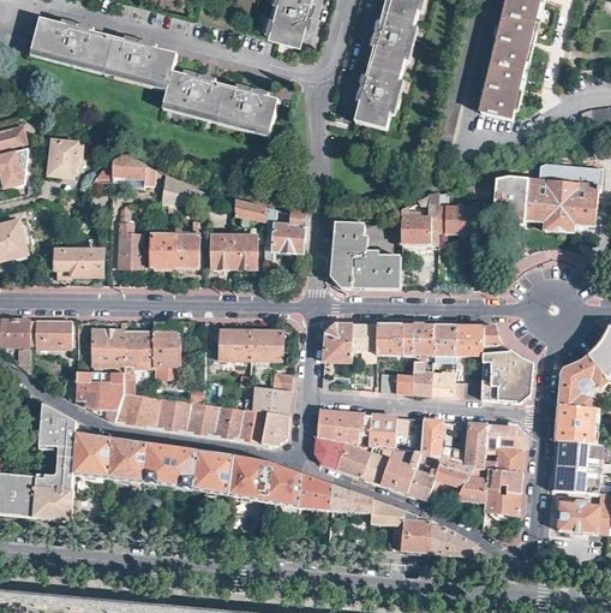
[(270,0),(262,34),(294,42),(301,15),(305,15),(306,6),(304,5),(305,0),(270,0)]
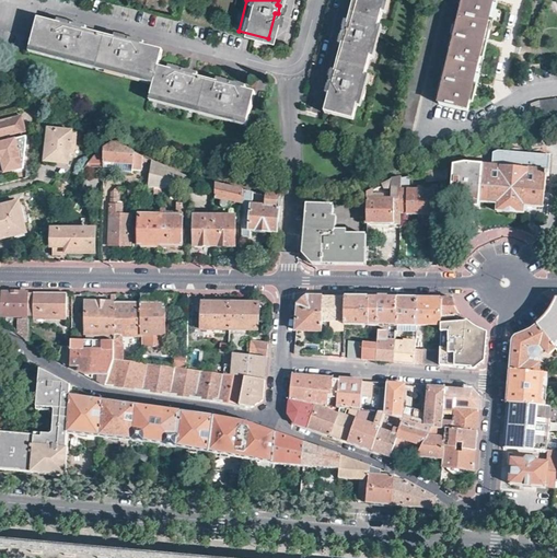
[(362,77),(381,0),(350,0),(344,26),(341,25),(338,34),(341,35),(331,76),(327,76),(325,83),(328,84),(322,109),(351,117),(362,77)]
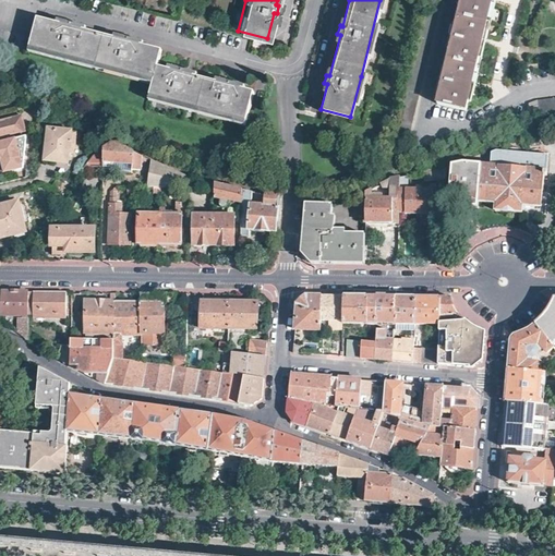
[(471,82),(490,0),(458,0),(434,101),(463,109),(471,82)]
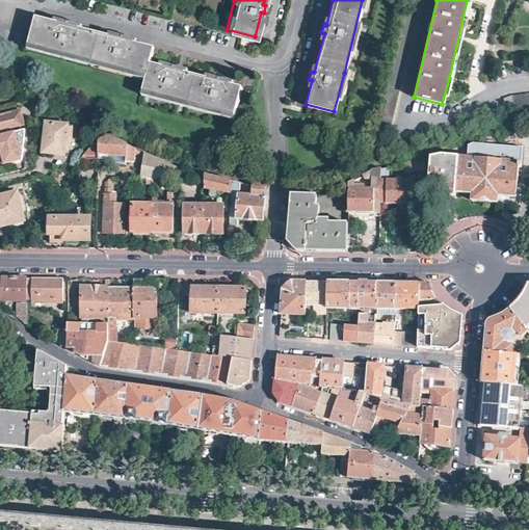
[(149,61),(153,45),(126,37),(126,35),(117,33),(116,35),(71,24),(72,22),(62,20),(62,22),(34,15),(27,43),(106,62),(146,73),(141,89),(233,113),(240,84),(222,80),(222,76),(214,74),(213,78),(177,68),(178,64),(168,62),(167,67),(149,61)]
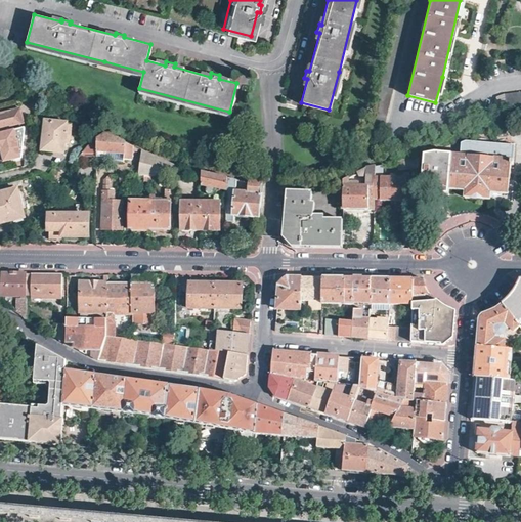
[(244,45),(246,37),(235,35),(233,43),(244,45)]
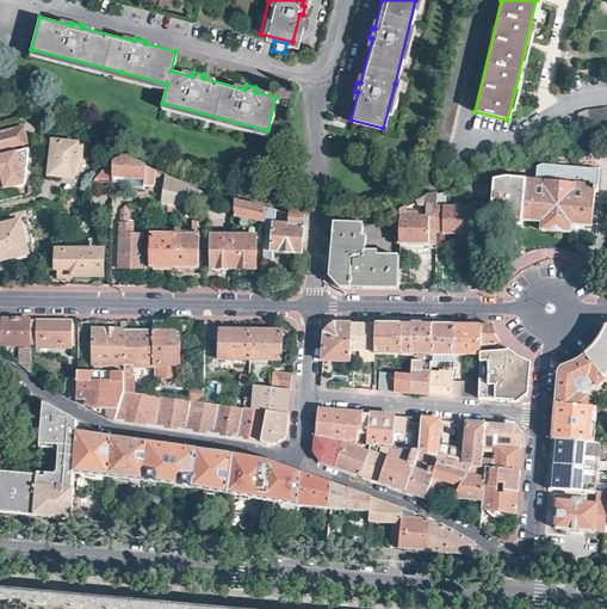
[(606,104),(586,108),(587,125),(606,123),(606,104)]
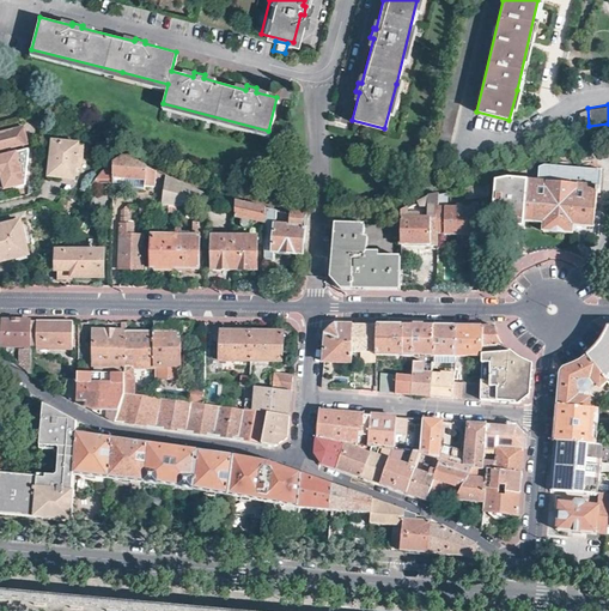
[(22,126),(0,129),(0,147),(26,143),(22,126)]
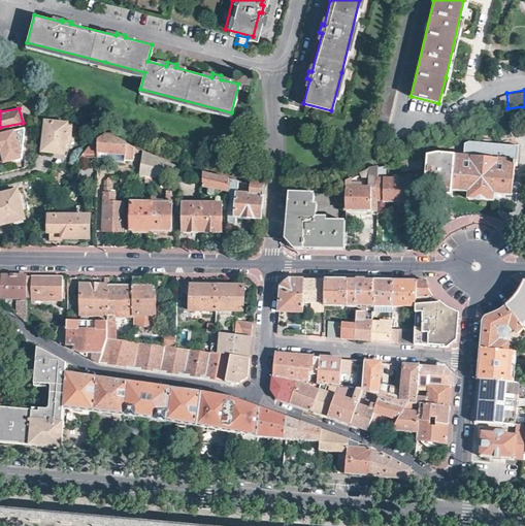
[(63,152),(67,121),(44,119),(41,150),(63,152)]
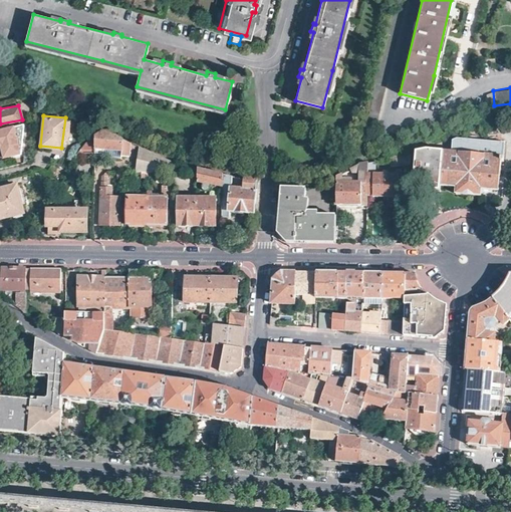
[(22,124),(0,129),(0,149),(1,149),(3,158),(20,154),(22,124)]
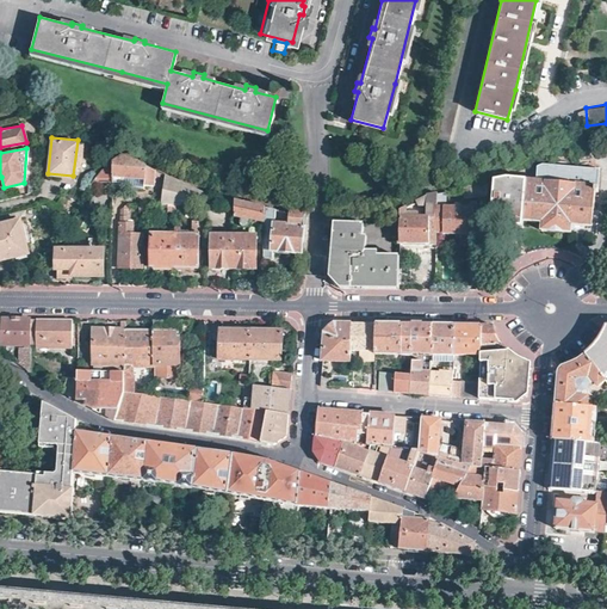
[(110,160),(110,180),(121,180),(121,173),(142,174),(142,180),(152,182),(153,167),(122,154),(118,154),(116,155),(110,160)]
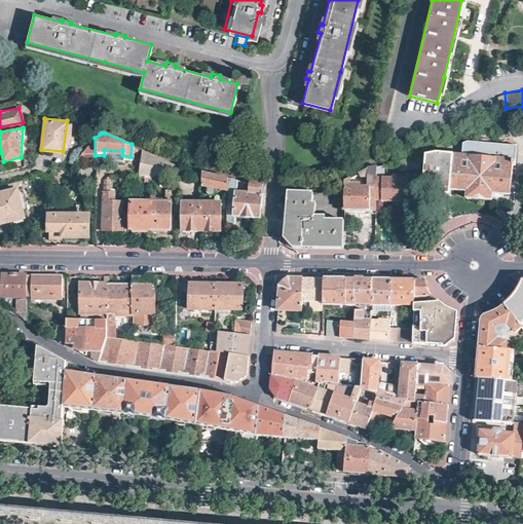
[(75,158),(95,158),(95,155),(95,138),(75,158)]
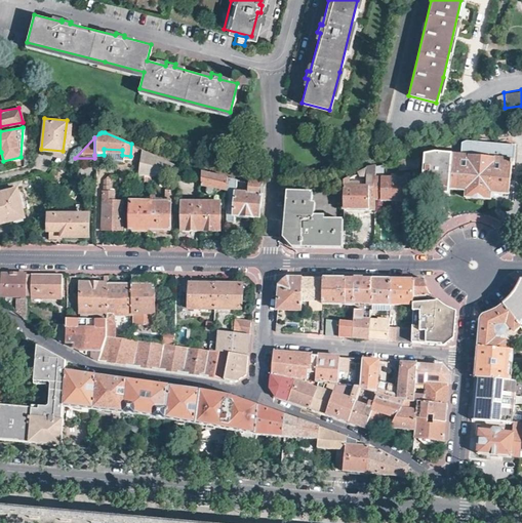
[(459,152),(433,151),(424,153),(423,192),(448,193),(448,187),(464,188),(464,196),(492,197),(492,192),(509,192),(510,163),(514,163),(514,143),(465,138),(460,142),(459,152)]
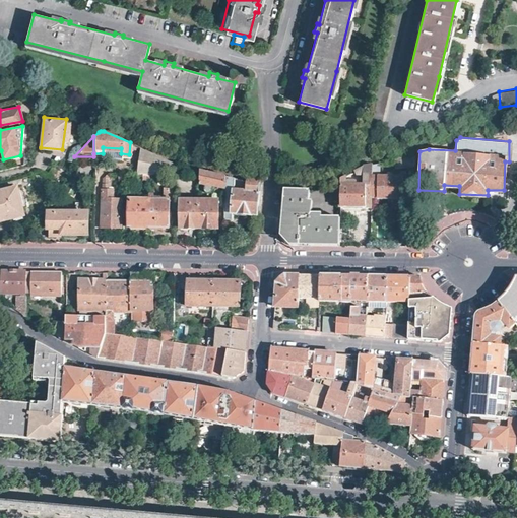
[(170,159),(138,145),(138,171),(141,171),(147,171),(173,172),(173,160),(170,159)]
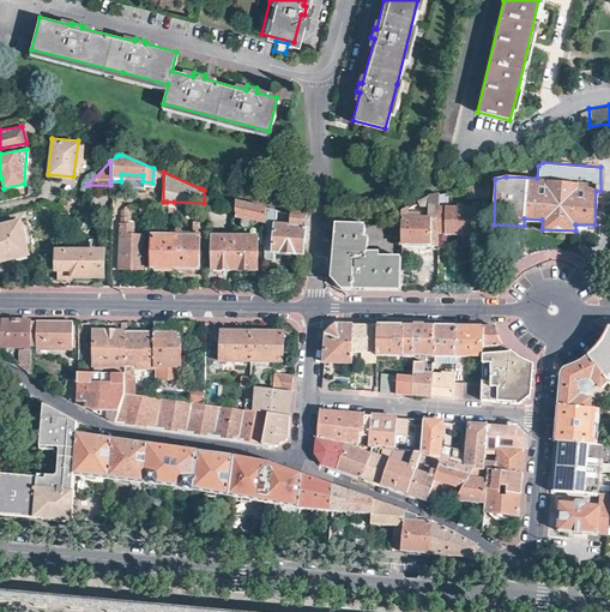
[(464,197),(485,198),(487,183),(465,187),(464,197)]
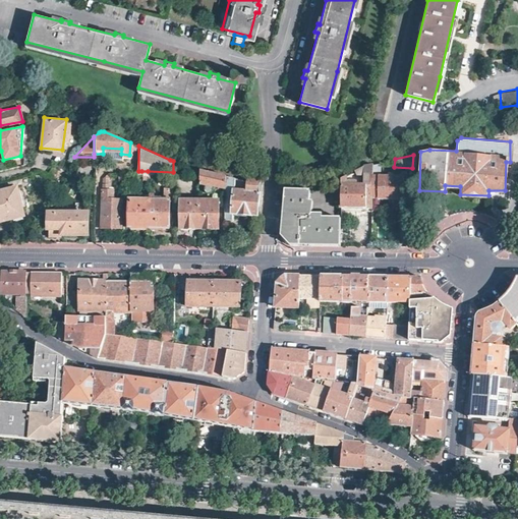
[(62,168),(50,162),(44,175),(55,180),(62,168)]
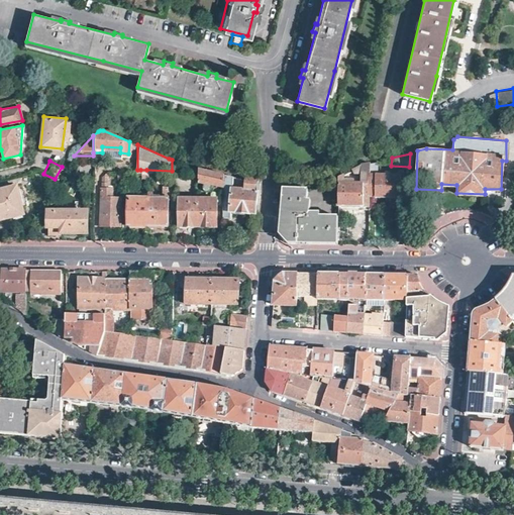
[(341,173),(336,175),(336,204),(352,204),(367,204),(367,193),(368,173),(368,162),(360,164),(355,166),(355,170),(358,170),(358,181),(341,181),(341,173)]
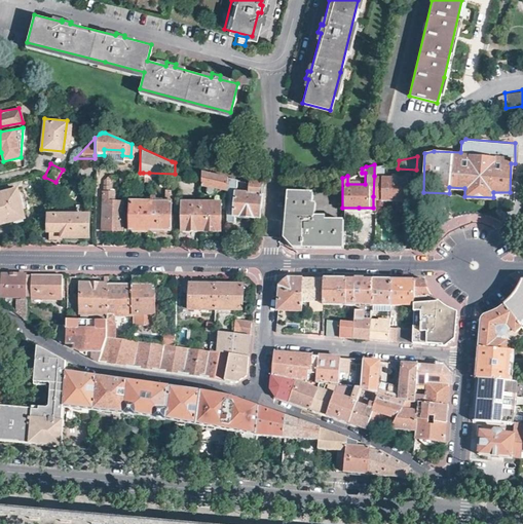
[(199,169),(191,166),(190,174),(199,177),(199,169)]
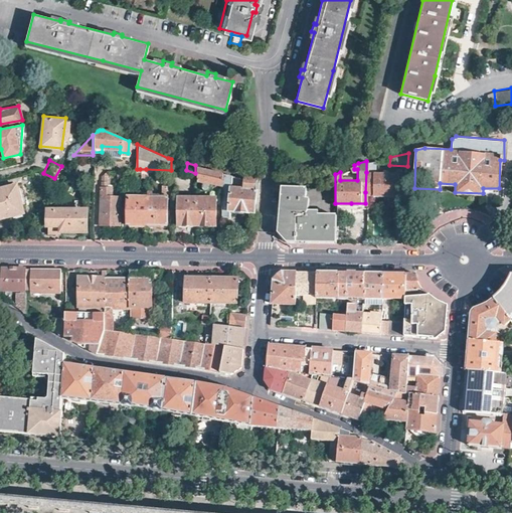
[(208,181),(221,181),(221,170),(195,165),(195,173),(195,181),(201,181),(201,186),(202,187),(202,188),(203,188),(204,188),(205,188),(206,188),(207,187),(207,186),(208,185),(208,181)]
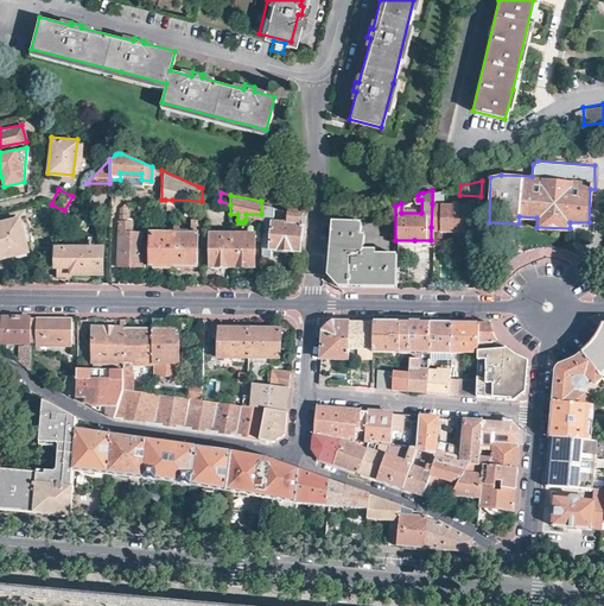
[(432,203),(431,227),(437,227),(437,229),(468,229),(468,232),(475,232),(476,218),(475,218),(475,207),(469,207),(469,203),(456,203),(455,200),(450,200),(450,203),(432,203)]
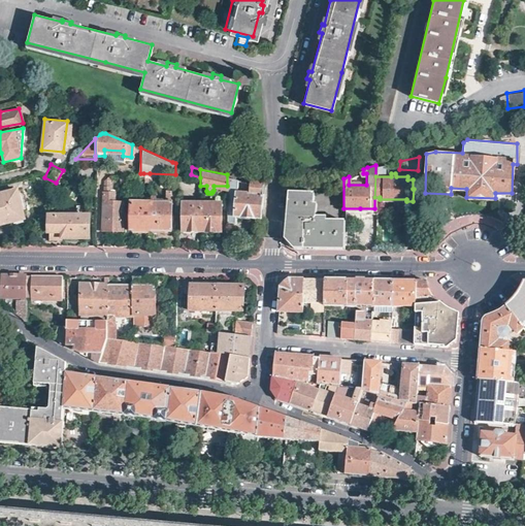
[(107,189),(107,174),(101,178),(101,229),(120,229),(121,200),(113,200),(113,189),(107,189)]
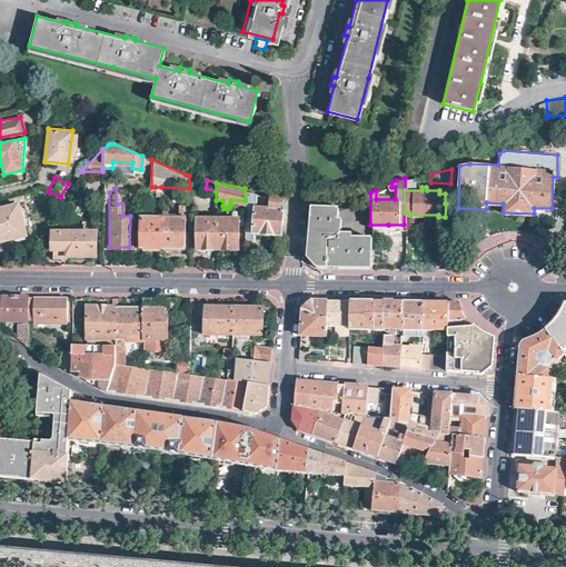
[(250,231),(279,232),(283,198),(283,197),(268,195),(267,205),(255,205),(254,191),(245,188),(245,200),(244,238),(250,238),(250,236),(250,235),(250,234),(250,231)]
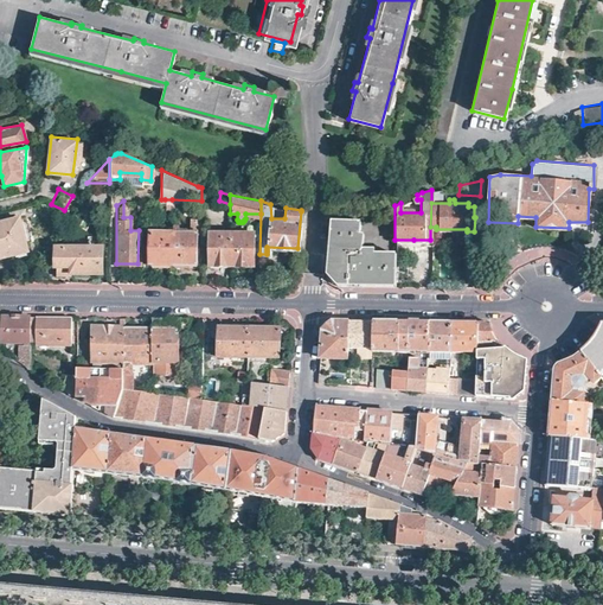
[(0,255),(26,249),(18,217),(0,221),(0,255)]
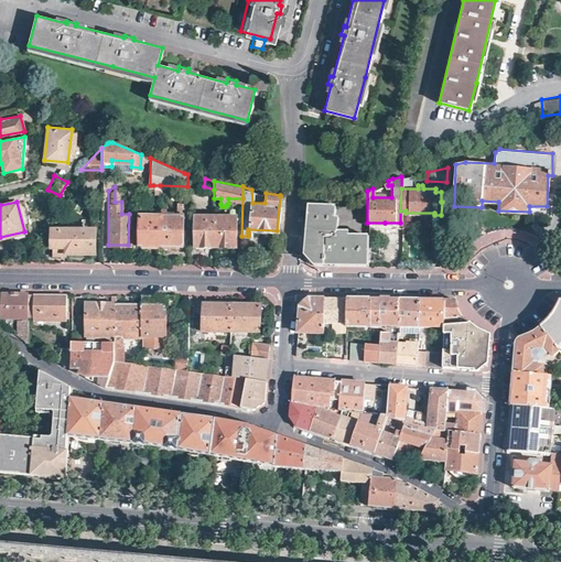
[(332,234),(333,204),(309,203),(308,203),(303,254),(306,258),(313,263),(332,263),(366,265),(366,235),(332,234)]
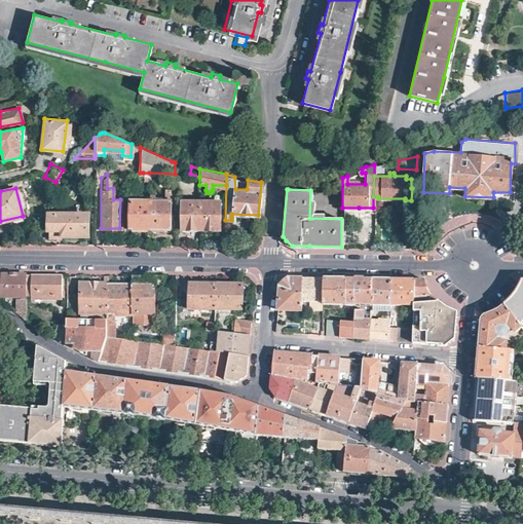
[(153,194),(149,194),(149,197),(149,228),(169,228),(170,201),(172,201),(172,190),(163,190),(162,200),(153,200),(153,194)]
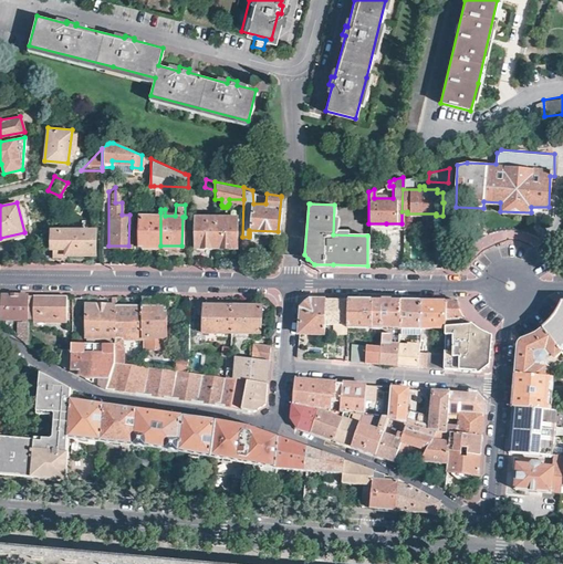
[(138,246),(160,246),(160,212),(156,212),(156,215),(138,213),(138,246)]
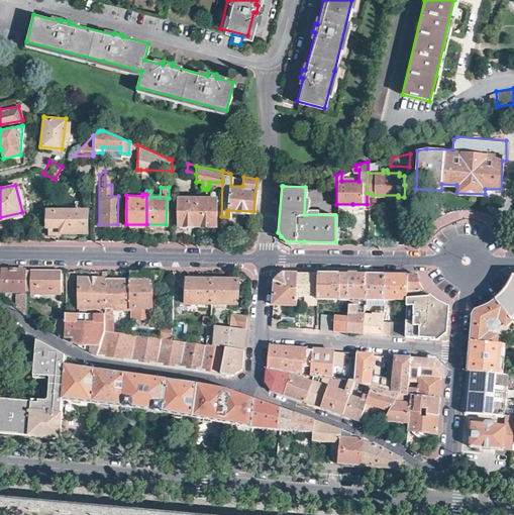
[(196,225),(196,195),(192,195),(192,197),(177,197),(177,225),(190,225),(196,225)]
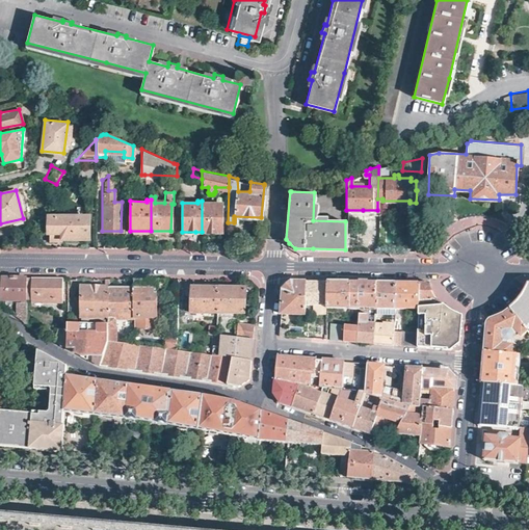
[(206,201),(202,201),(202,232),(220,232),(220,204),(206,203),(206,201)]
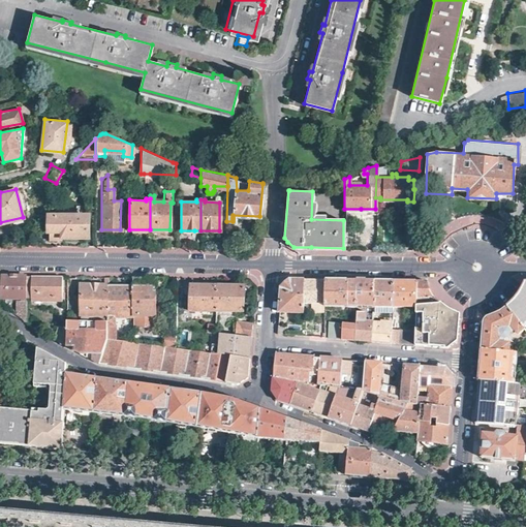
[(86,237),(87,216),(48,215),(48,230),(61,230),(61,236),(86,237)]
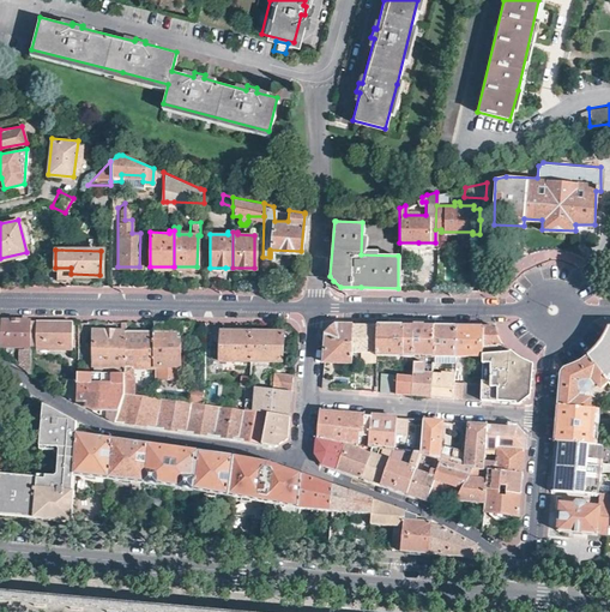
[(7,317),(0,317),(0,346),(22,346),(22,349),(16,349),(16,363),(22,366),(29,371),(29,318),(7,317)]
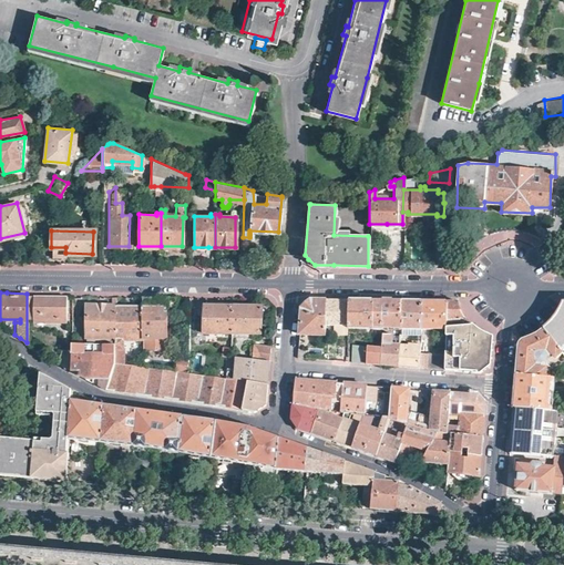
[(45,294),(30,294),(29,317),(30,318),(30,319),(31,319),(65,319),(65,311),(70,312),(70,294),(45,294)]
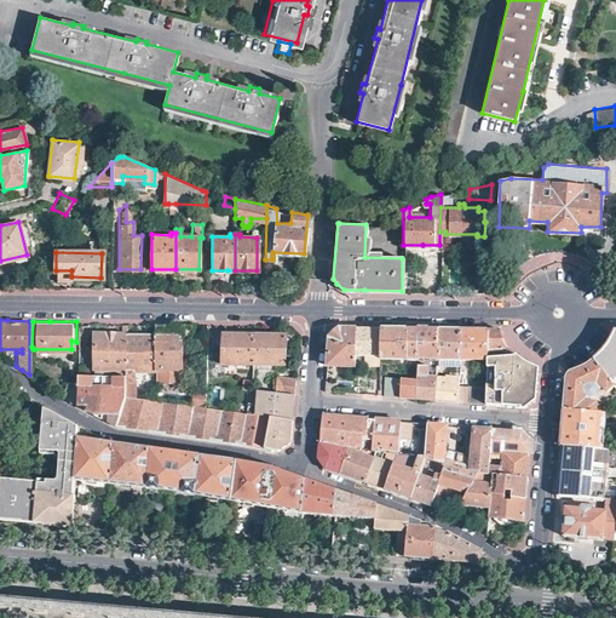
[(125,331),(125,321),(120,321),(120,331),(93,331),(92,367),(125,368),(125,331)]
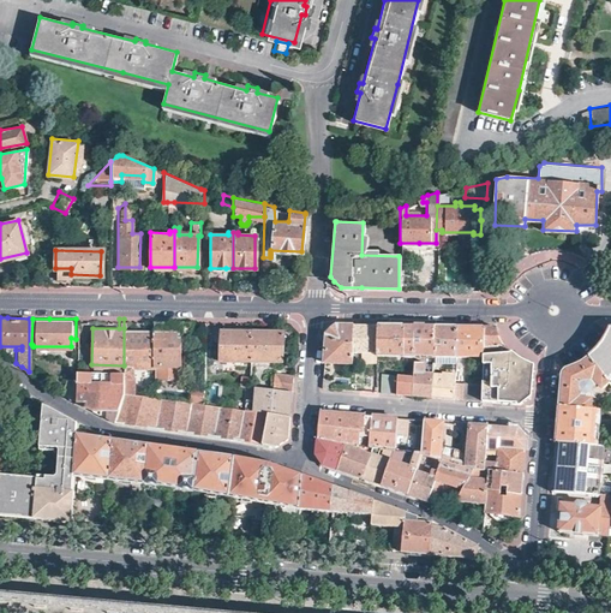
[(177,320),(154,320),(154,329),(154,350),(154,365),(154,374),(178,374),(178,334),(187,334),(187,326),(189,326),(190,325),(189,321),(177,320)]
